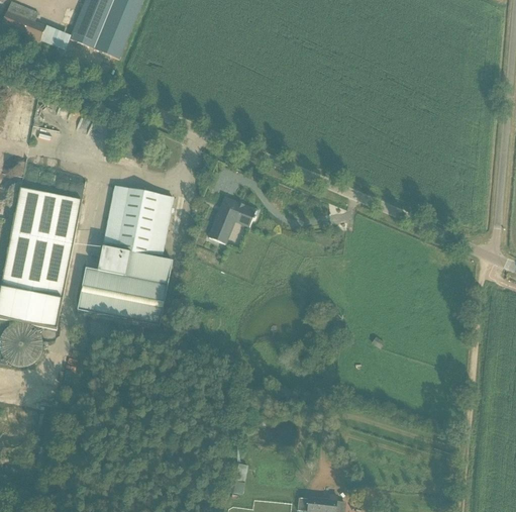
[(81,0),(68,33),(34,21),(38,10),(9,0),(5,10),(3,19),(1,25),(64,49),(67,43),(122,61),(146,0),(81,0)]
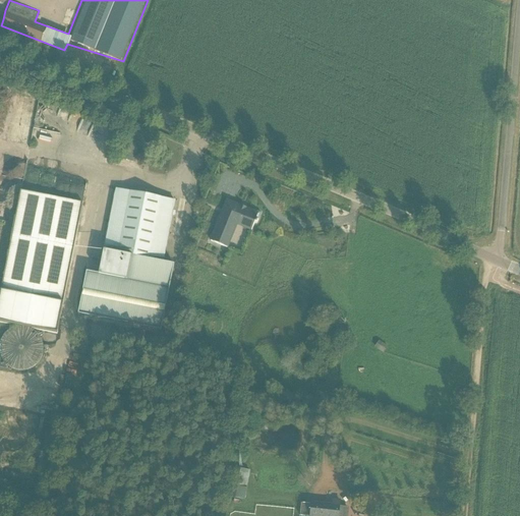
[(174,196),(115,185),(98,272),(85,270),(77,312),(160,328),(172,262),(162,260),(174,196)]
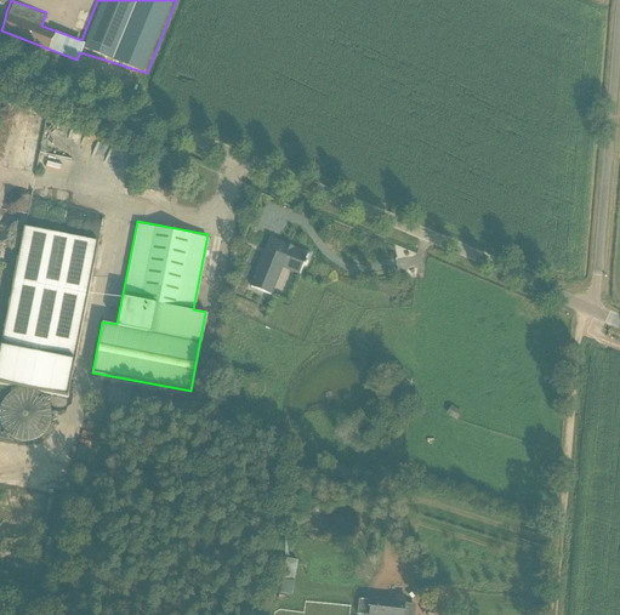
[(96,238),(23,225),(0,347),(0,379),(67,392),(96,238)]
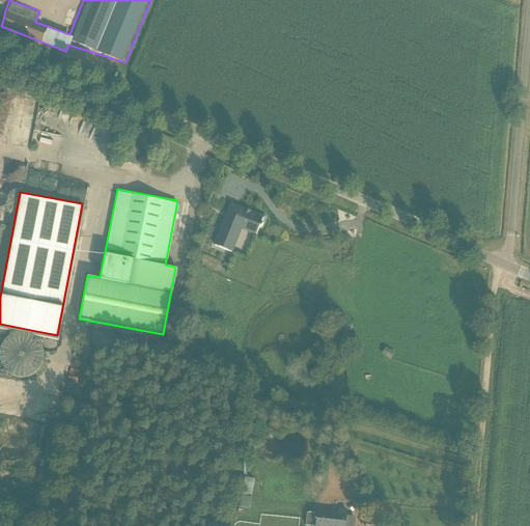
[(262,213),(229,199),(212,242),(231,249),(241,226),(254,232),(262,213)]
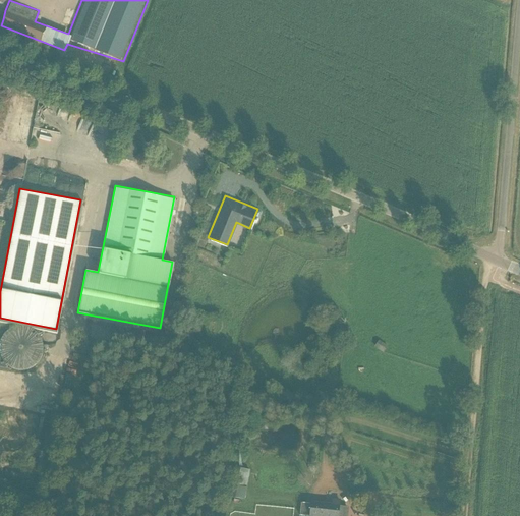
[(40,348),(40,345),(40,342),(39,338),(37,334),(34,331),(32,329),(29,328),(24,326),(21,326),(18,326),(14,327),(10,329),(7,331),(5,334),(2,338),(2,341),(1,345),(1,348),(2,352),(4,355),(6,358),(8,360),(12,362),(16,363),(20,364),(24,363),(29,362),(33,360),(35,358),(37,355),(39,351),(40,348)]
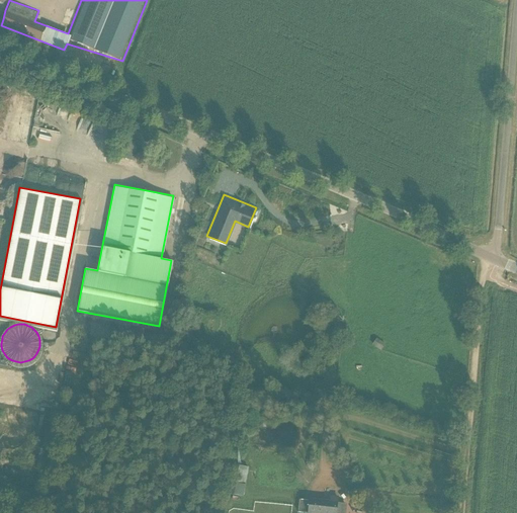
[(31,358),(21,365),(24,370),(34,363),(31,358)]
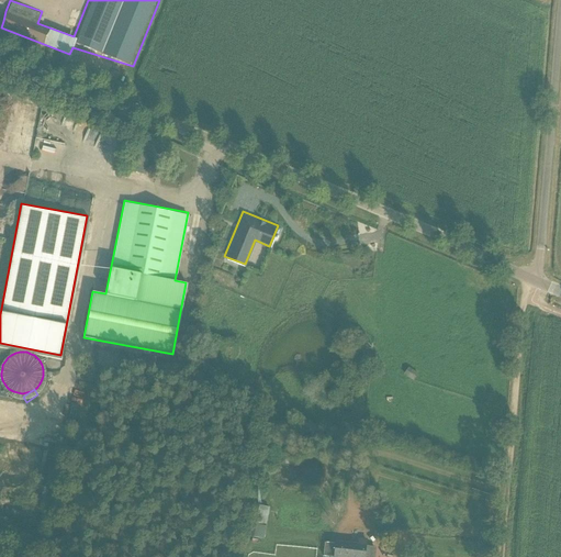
[(249,523),(247,536),(254,537),(256,524),(249,523)]
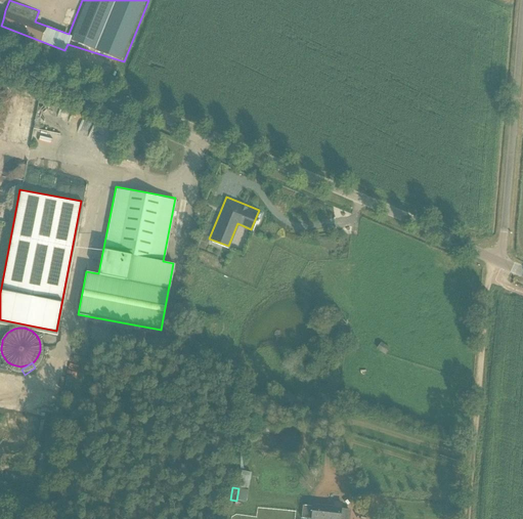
[(339,505),(309,501),(307,513),(337,517),(339,505)]
